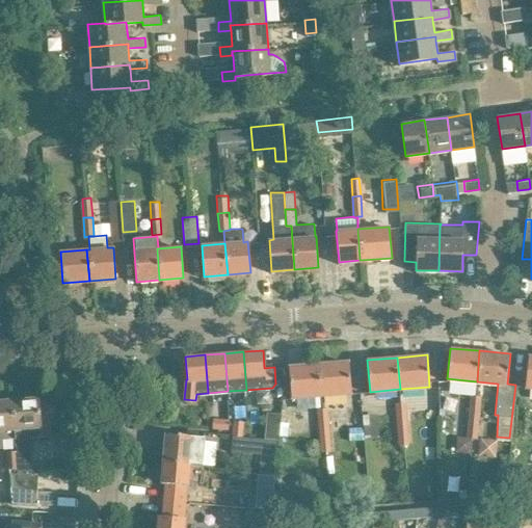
[(348,361),(319,364),(321,395),(351,393),(348,361)]
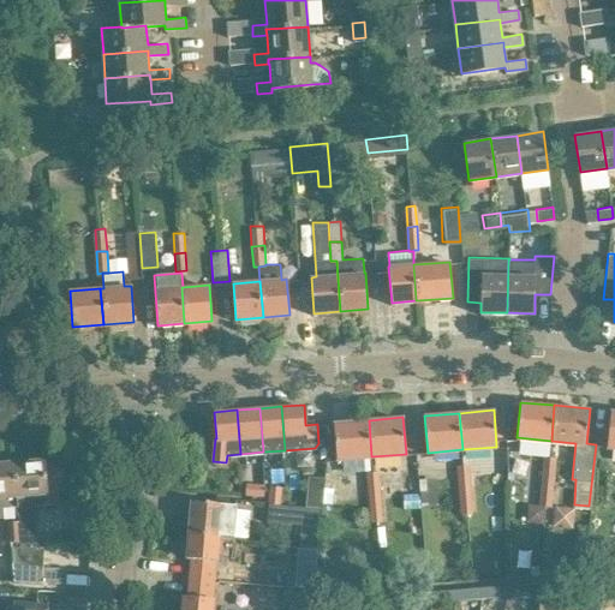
[(371,456),(369,420),(334,423),(336,460),(371,456)]
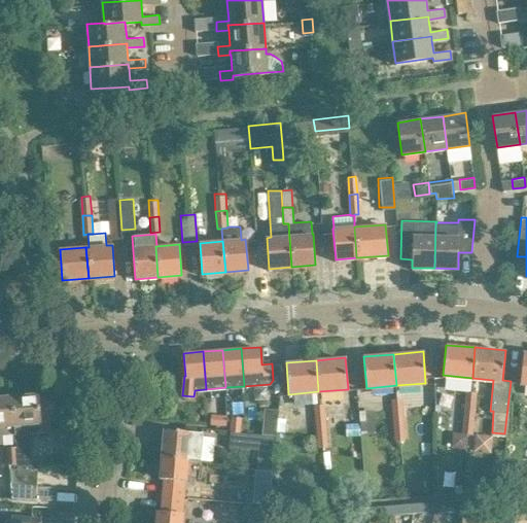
[(465,389),(463,411),(475,413),(477,390),(465,389)]
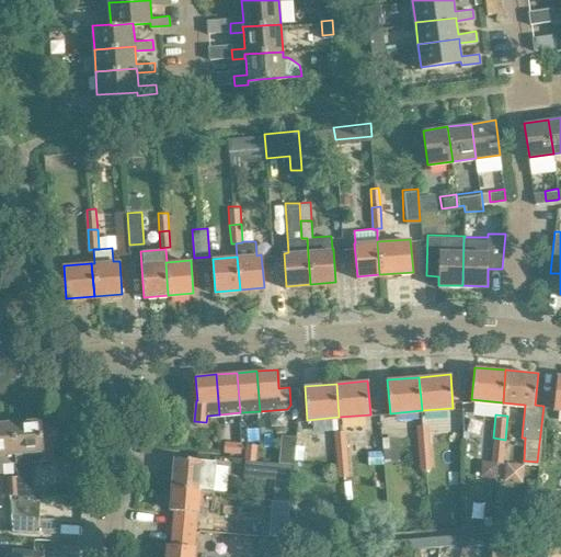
[(41,419),(11,421),(14,462),(15,474),(16,482),(31,481),(30,461),(54,458),(52,436),(57,436),(56,418),(41,419)]
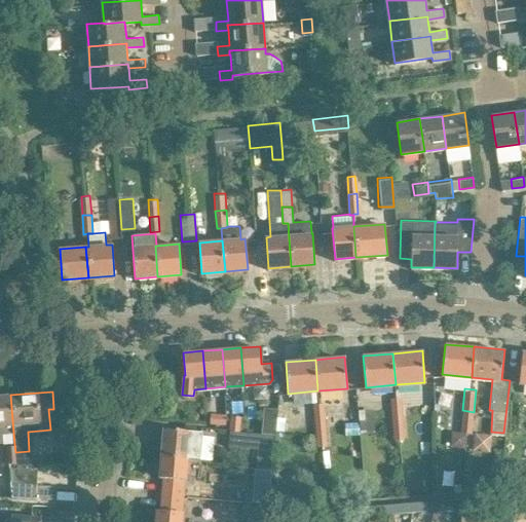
[(10,395),(0,396),(0,441),(1,442),(0,434),(13,433),(10,395)]
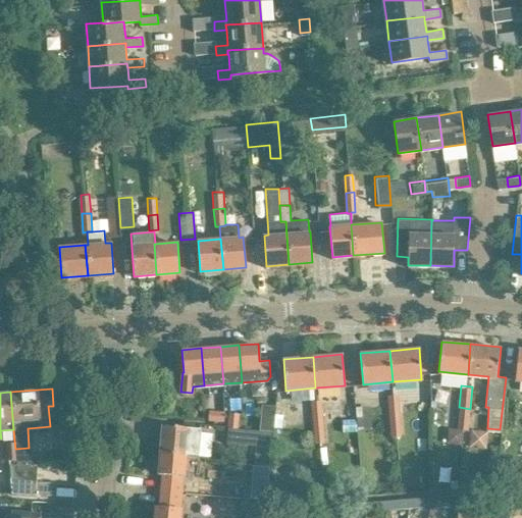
[(387,393),(388,414),(400,413),(398,392),(387,393)]
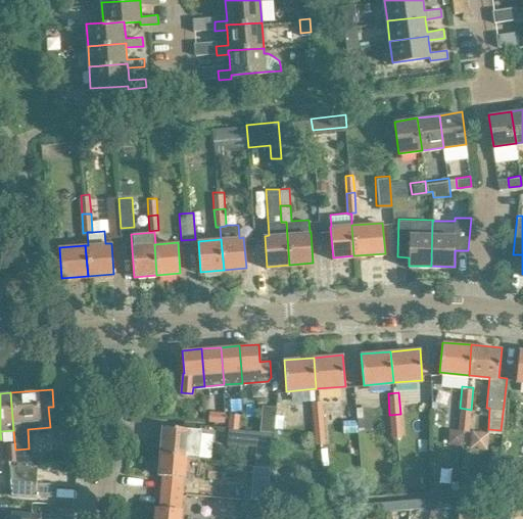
[(311,399),(313,420),(324,420),(322,398),(311,399)]
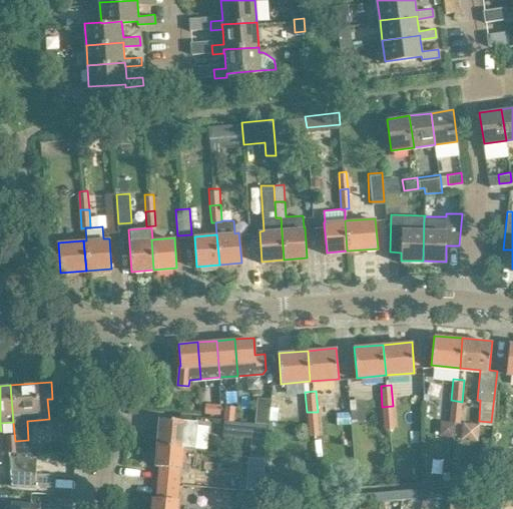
[(258,395),(254,423),(269,425),(272,397),(258,395)]
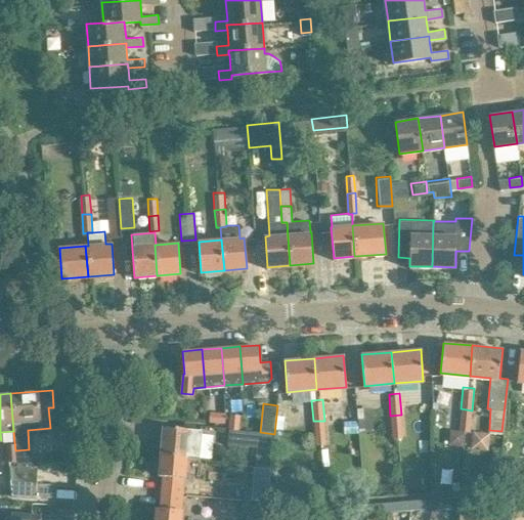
[(209,420),(224,421),(225,410),(210,408),(209,420)]
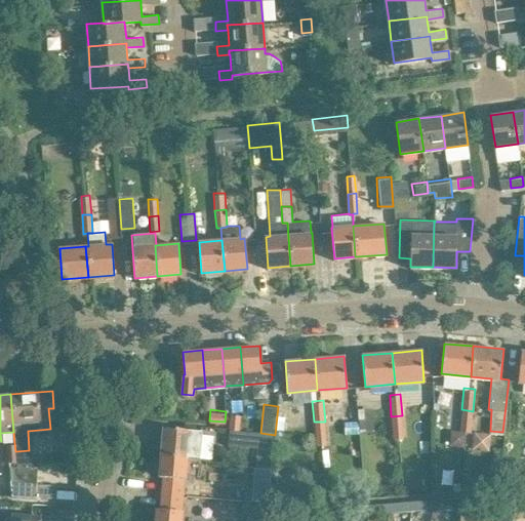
[(473,411),(461,409),(460,430),(471,431),(473,411)]
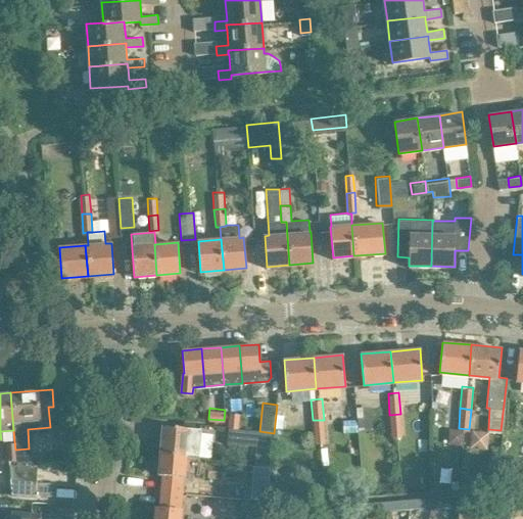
[(230,411),(228,428),(238,429),(240,412),(230,411)]
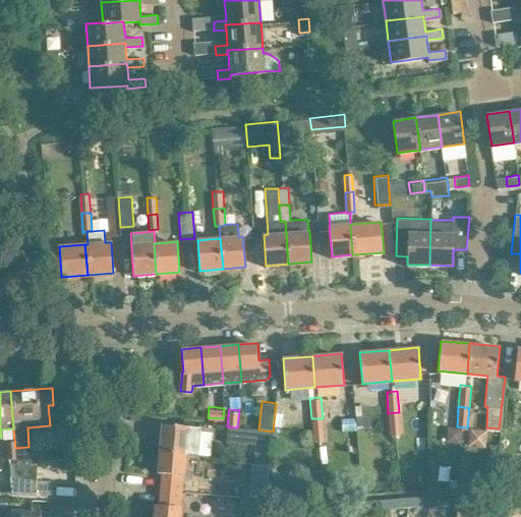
[(399,412),(388,413),(390,434),(401,433),(399,412)]
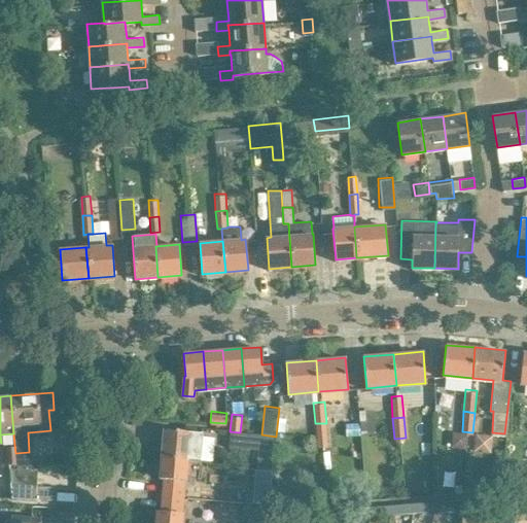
[(326,423),(315,423),(317,445),(328,444),(326,423)]
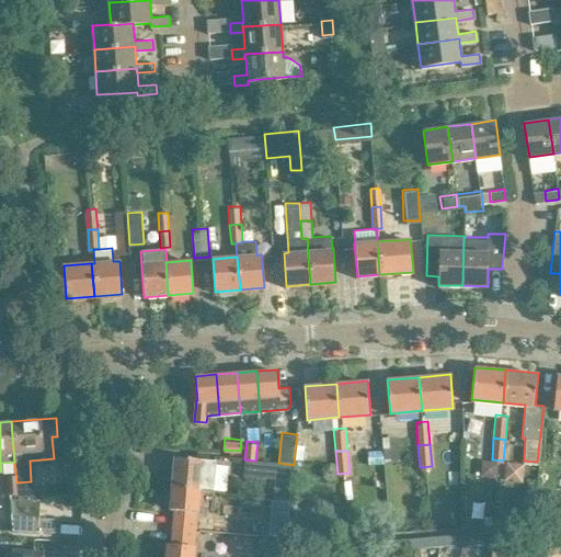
[(174,456),(172,486),(202,488),(214,489),(216,461),(174,456)]
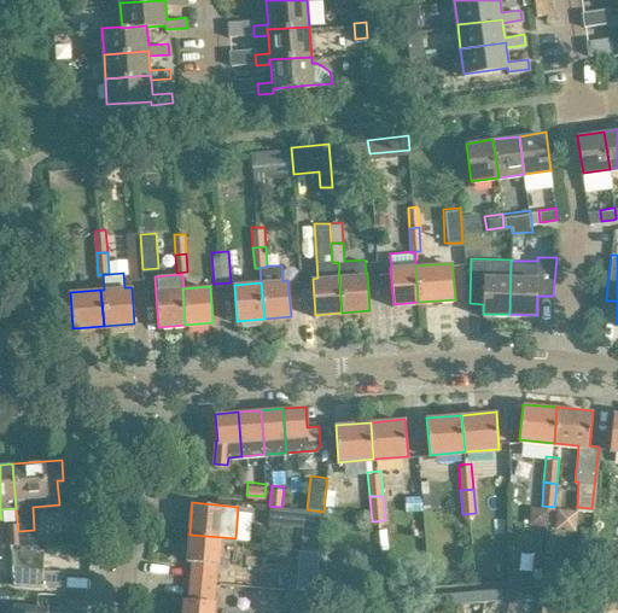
[(281,507),(269,506),(268,521),(321,526),(324,512),(307,509),(281,507)]
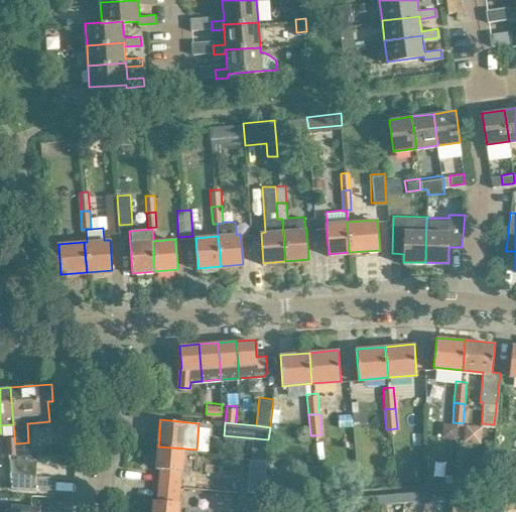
[(15,443),(14,435),(5,436),(6,454),(15,453),(15,443)]
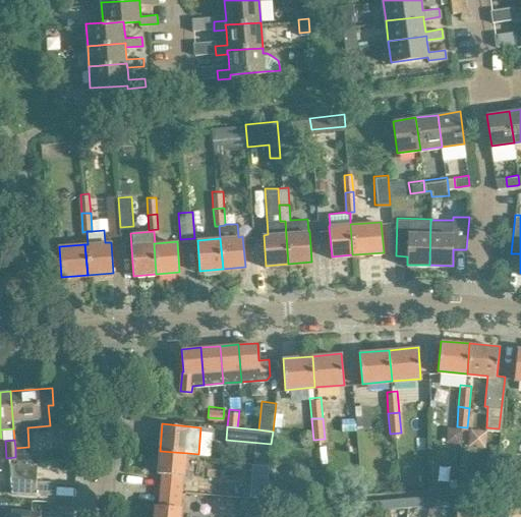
[(29,447),(15,448),(15,457),(16,467),(18,491),(35,491),(36,477),(37,465),(31,465),(29,447)]
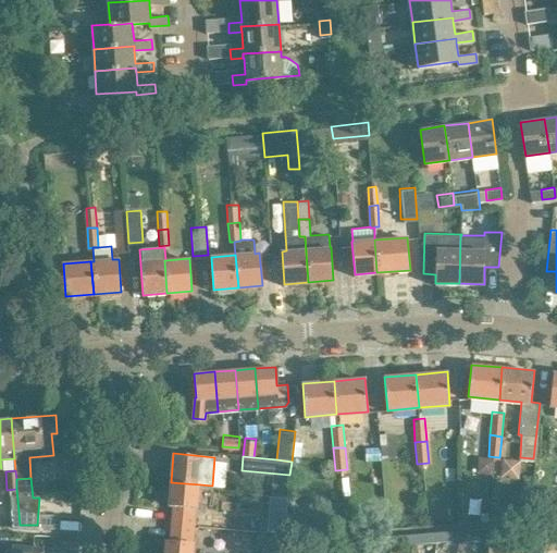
[(200,484),(171,482),(169,505),(173,505),(172,519),(195,521),(196,507),(198,507),(200,484)]
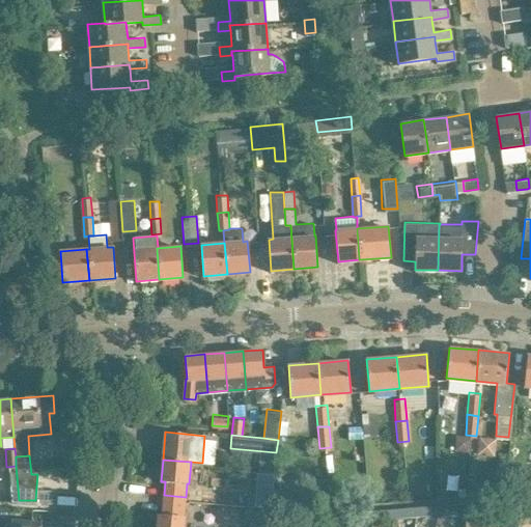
[(9,499),(19,500),(17,476),(7,477),(9,499)]
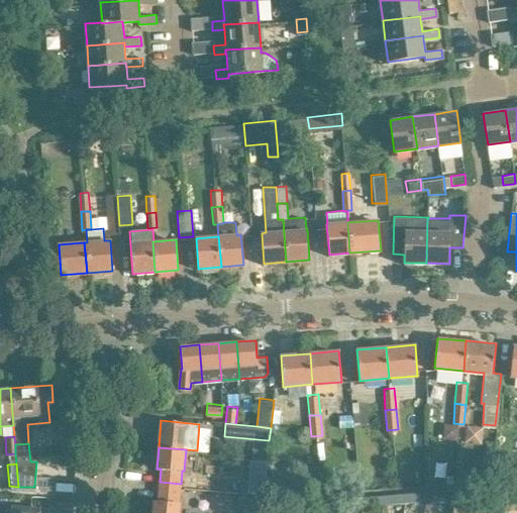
[(486,473),(473,474),(473,483),(484,482),(487,482),(486,473)]
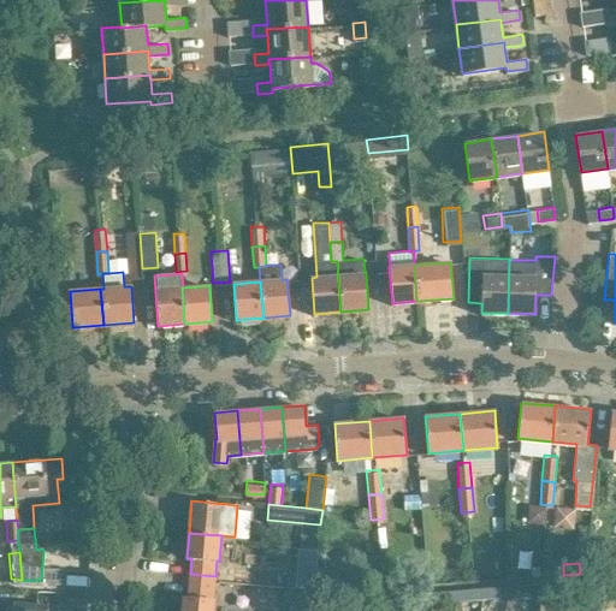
[(297,571),(295,586),(315,587),(315,574),(297,571)]
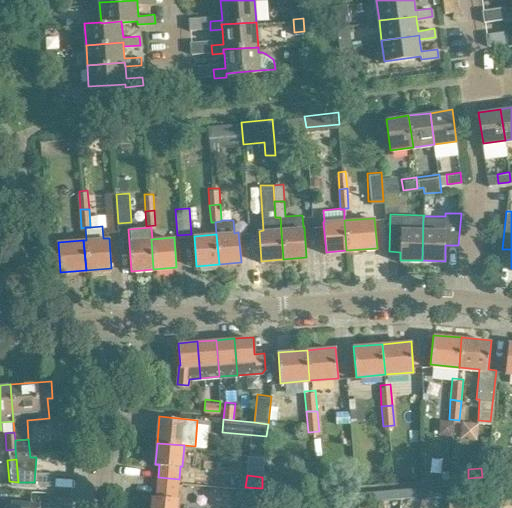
[(153,495),(151,507),(177,507),(179,498),(177,498),(178,484),(158,482),(156,496),(153,495)]
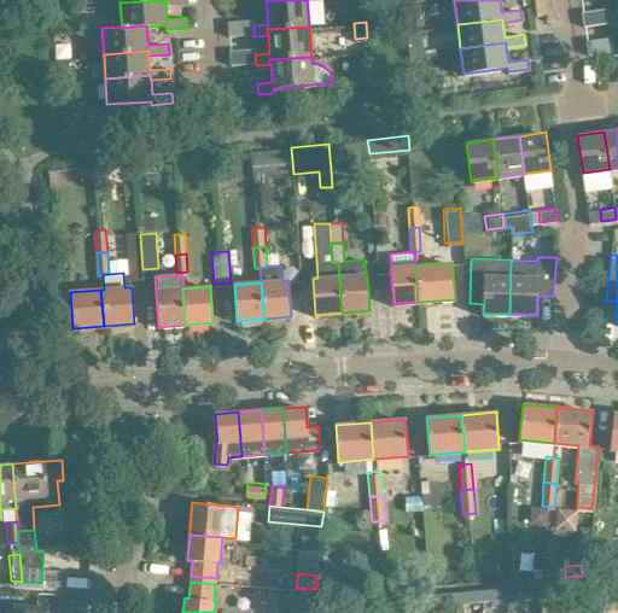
[(508,587),(487,588),(488,600),(508,599),(508,587)]
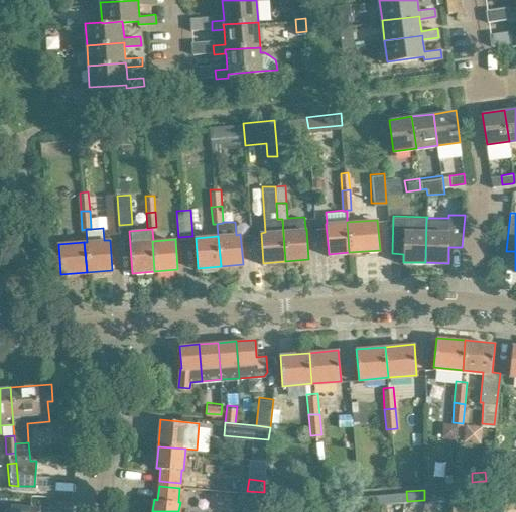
[(238,505),(259,507),(261,494),(240,492),(238,505)]
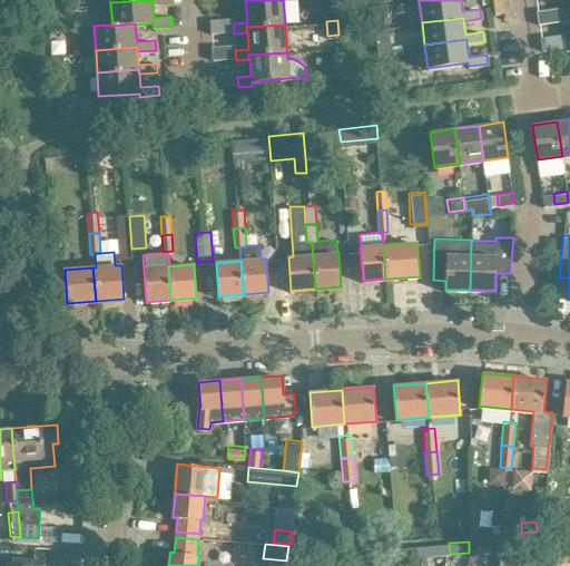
[(440,544),(422,545),(423,556),(441,555),(440,544)]
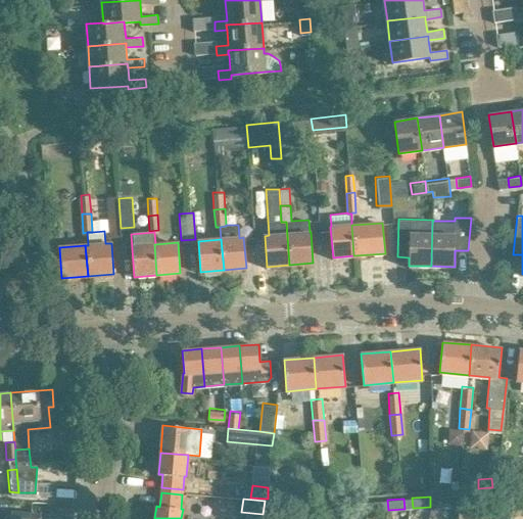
[(388,510),(387,500),(370,502),(370,511),(388,510)]
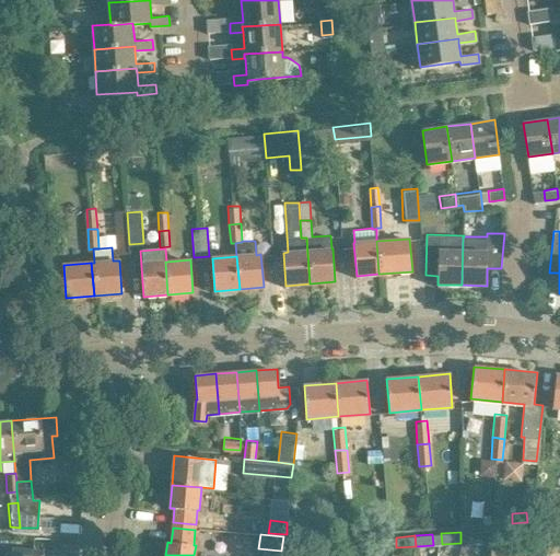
[(387,548),(386,537),(369,540),(370,551),(387,548)]
